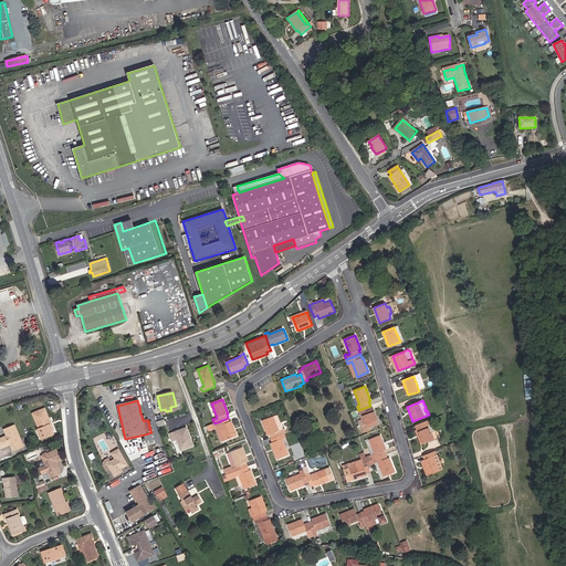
[(374,409),(371,409),(370,406),(358,410),(359,413),(360,413),(362,413),(367,428),(379,423),(374,409)]
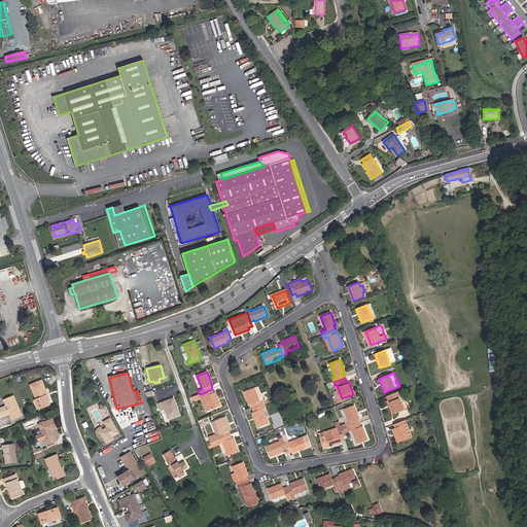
[(48,401),(46,395),(47,394),(41,381),(31,385),(37,399),(35,400),(39,410),(49,405),(48,401)]
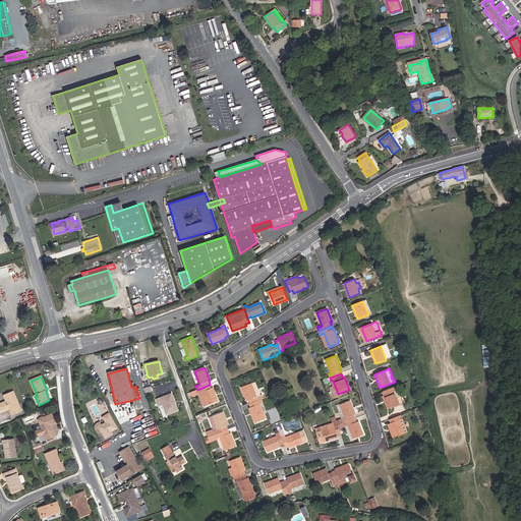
[(246,401),(248,400),(249,403),(262,399),(254,382),(241,388),(246,401)]
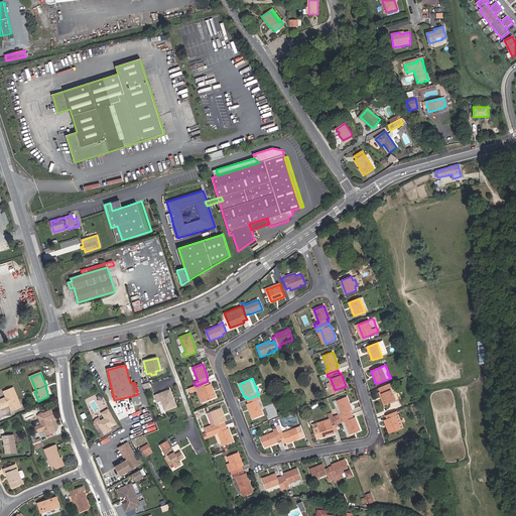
[(208,381),(196,386),(187,389),(189,392),(197,390),(201,388),(206,401),(216,397),(211,384),(210,384),(208,381)]
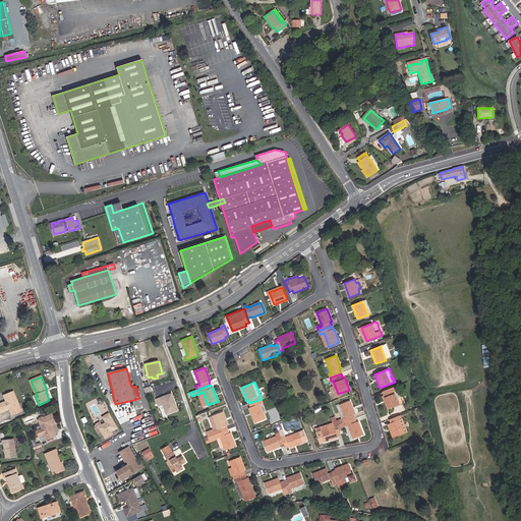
[(397,391),(396,387),(383,392),(385,395),(383,396),(389,409),(399,405),(404,403),(401,396),(398,391),(397,391)]
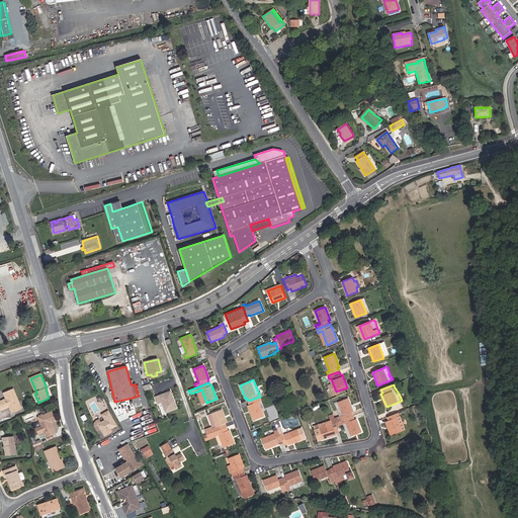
[(5,398),(0,400),(0,404),(2,410),(9,407),(12,413),(21,409),(13,389),(3,393),(5,398)]
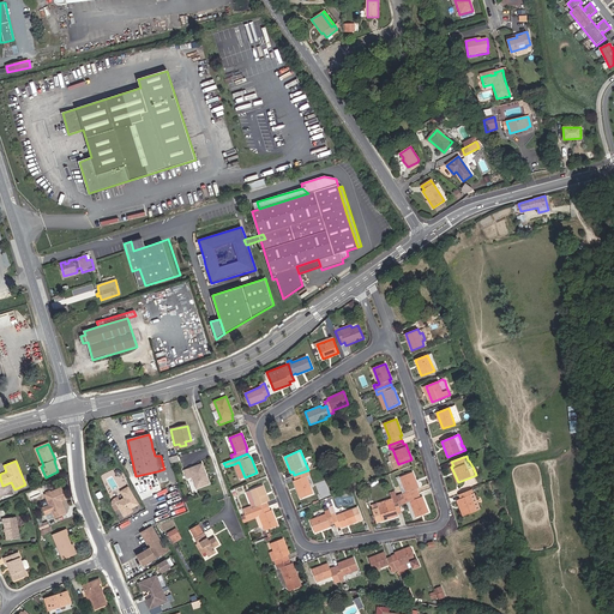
[(234,464),(240,479),(245,477),(239,462),(234,464)]
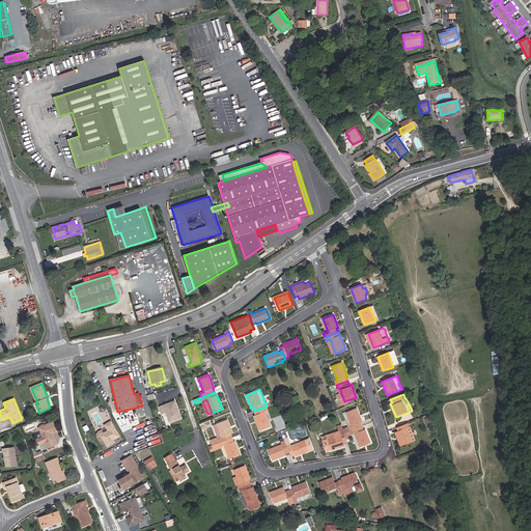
[(177,407),(175,401),(160,407),(162,414),(166,413),(170,422),(182,418),(179,412),(177,413),(175,407),(177,407)]
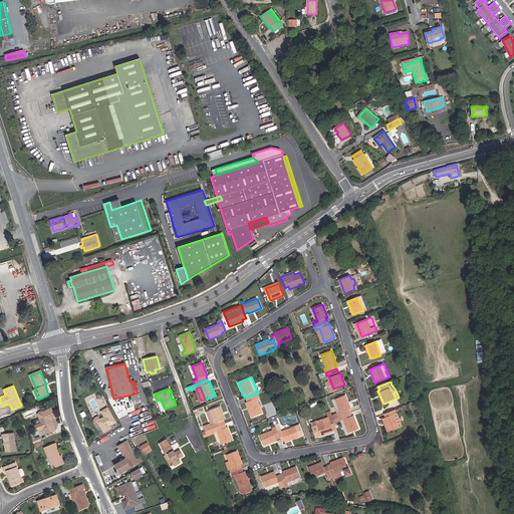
[(259,398),(258,394),(246,398),(247,402),(246,403),(252,417),(262,413),(256,399),(259,398)]
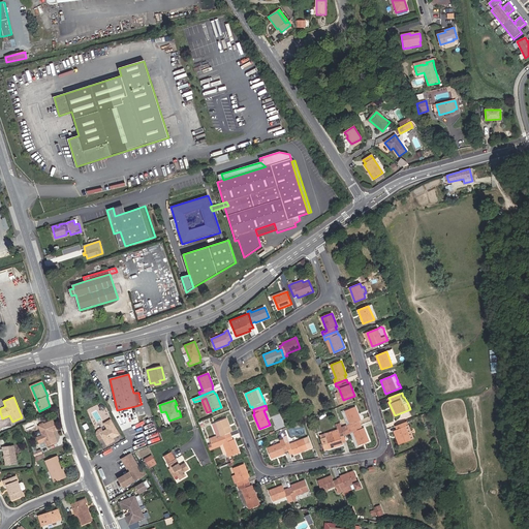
[(342,412),(347,426),(346,426),(348,430),(361,425),(360,421),(361,421),(355,407),(345,410),(342,412)]
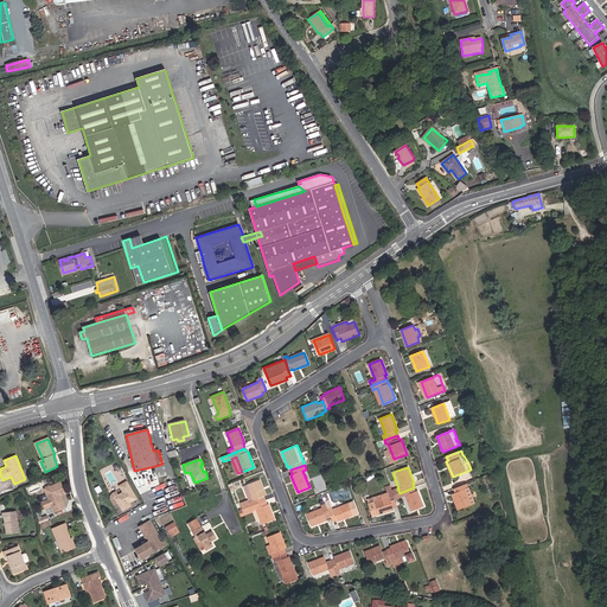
[(249,500),(241,504),(243,509),(264,500),(263,497),(266,496),(260,479),(247,485),(243,486),(249,500)]
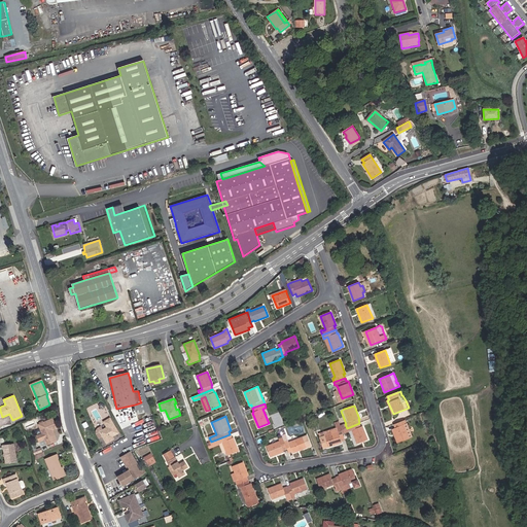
[(57,440),(53,430),(57,428),(53,418),(39,424),(42,433),(37,435),(39,440),(44,437),(47,444),(57,440)]
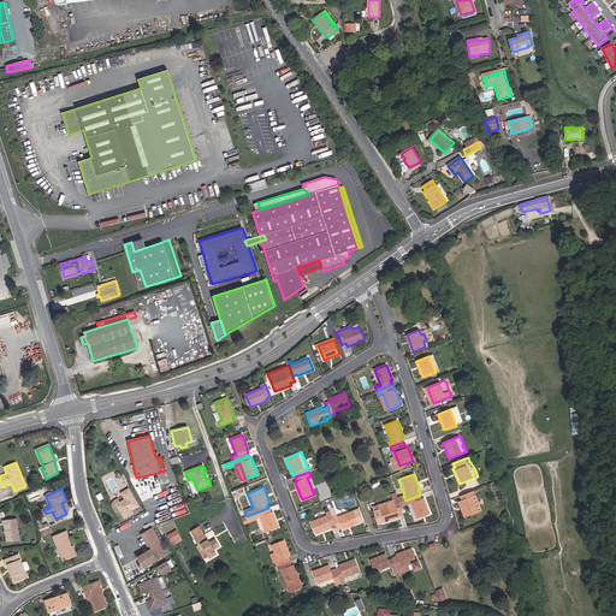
[(131,510),(138,507),(129,490),(122,493),(125,501),(120,503),(118,498),(114,501),(113,502),(113,503),(112,503),(112,504),(112,505),(112,507),(113,507),(113,508),(116,513),(120,510),(125,517),(132,514),(131,510)]
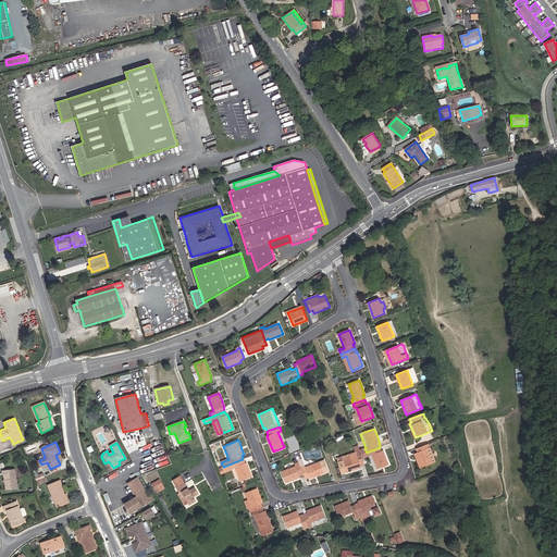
[(430,447),(428,444),(416,448),(418,453),(416,453),(422,467),(433,463),(435,462),(430,447)]
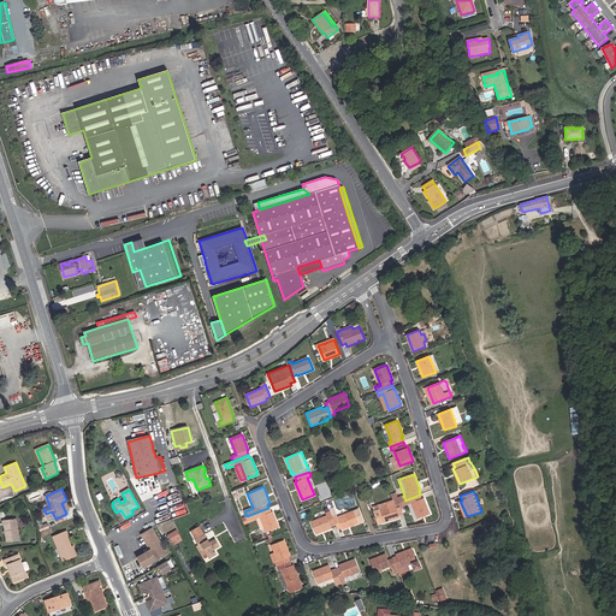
[(400,517),(398,515),(403,514),(401,508),(400,503),(398,498),(396,492),(392,495),(394,501),(378,505),(379,510),(375,511),(379,523),(383,522),(400,517)]
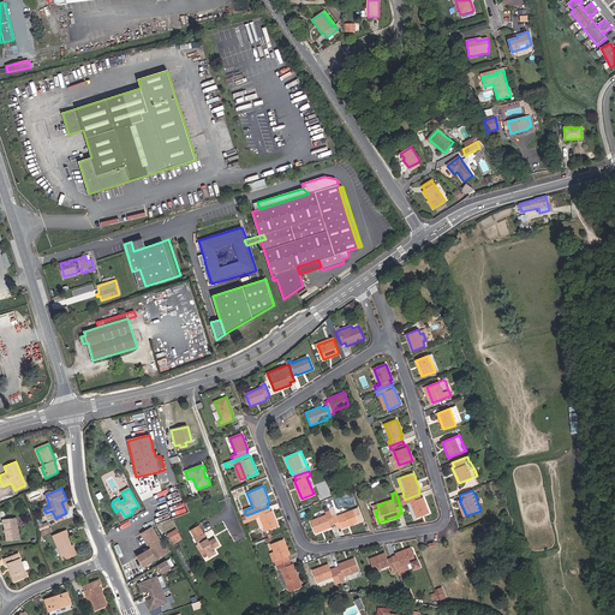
[(423,497),(422,497),(419,494),(405,500),(399,502),(400,507),(407,505),(407,503),(413,519),(415,521),(418,520),(417,518),(429,513),(423,497)]
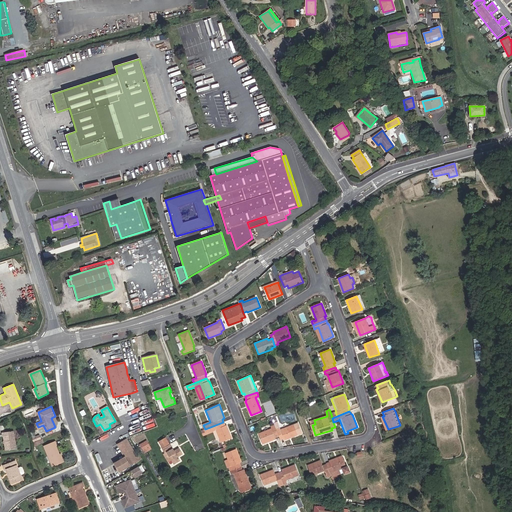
[(281,427),(278,419),(273,421),(275,425),(276,427),(276,429),(279,427),(281,427)]
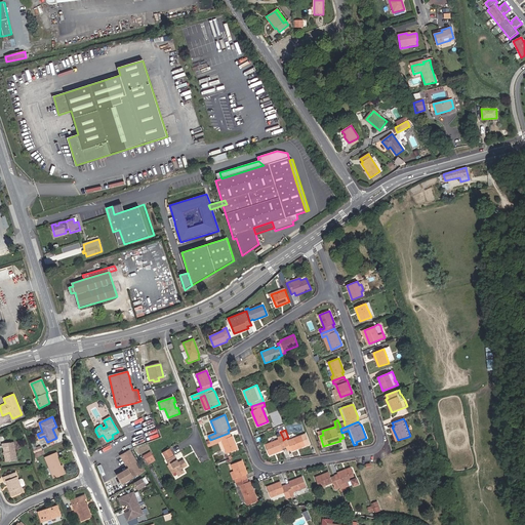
[(229,433),(210,440),(207,442),(209,447),(218,443),(223,442),(225,446),(227,453),(237,449),(232,436),(231,437),(229,433)]
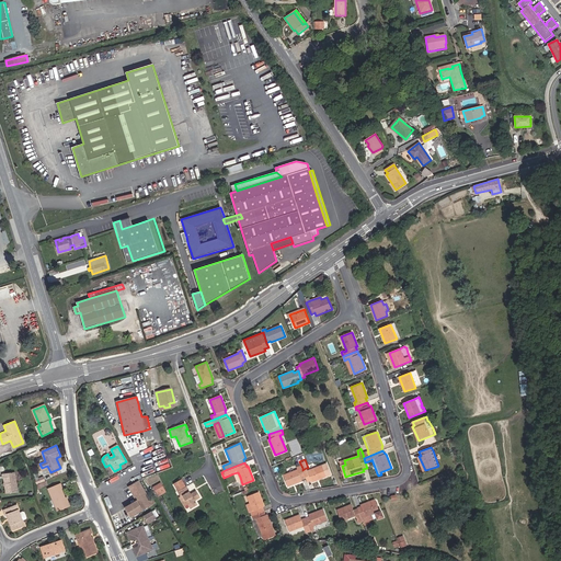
[(307,471),(306,468),(302,470),(304,472),(306,478),(307,482),(311,481),(312,482),(329,476),(324,465),(307,471)]
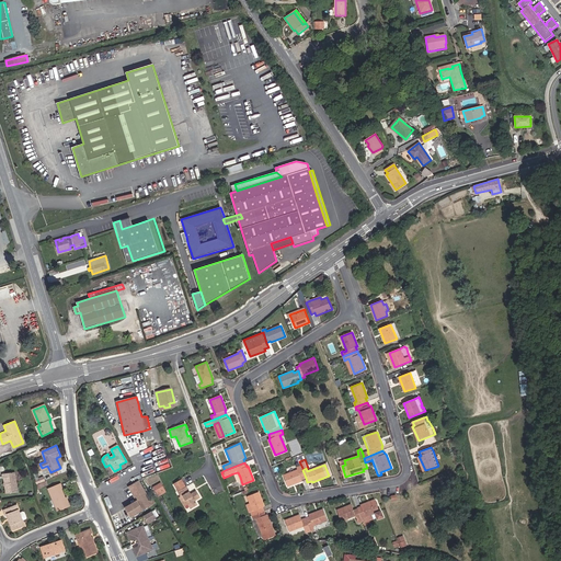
[(297,467),(298,470),(284,476),(288,487),(302,481),(301,479),(306,478),(304,472),(302,470),(302,468),(301,466),(297,467)]
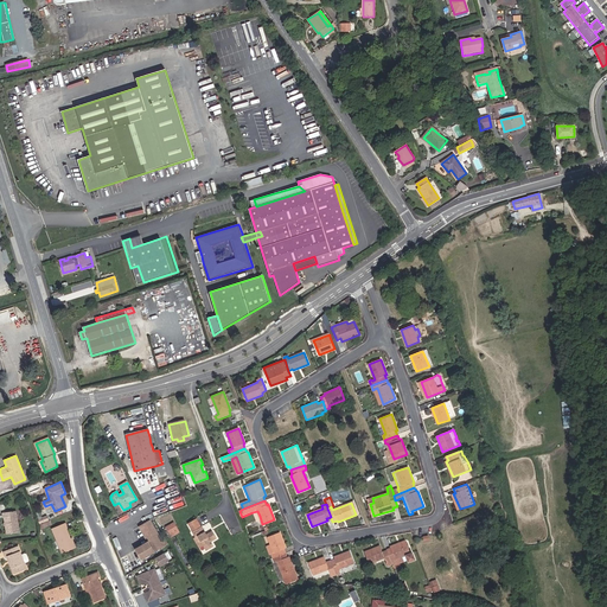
[(14,512),(2,515),(6,535),(18,532),(14,512)]
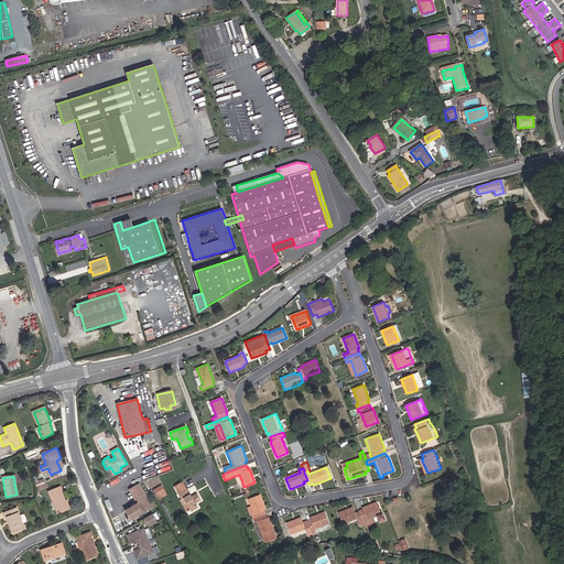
[(192,497),(187,490),(183,481),(175,487),(180,495),(182,499),(184,498),(186,502),(188,501),(192,506),(190,507),(192,511),(197,508),(195,503),(201,500),(197,494),(192,497)]
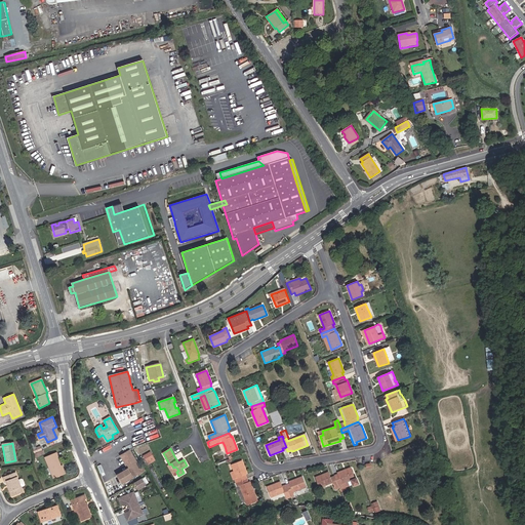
[(120,455),(128,469),(118,476),(123,484),(143,472),(129,450),(120,455)]
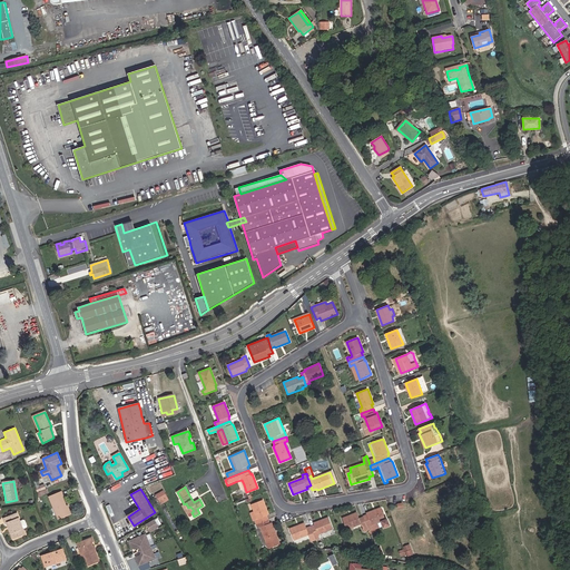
[(49,497),(58,519),(68,514),(65,507),(66,507),(62,497),(64,495),(62,491),(49,497)]
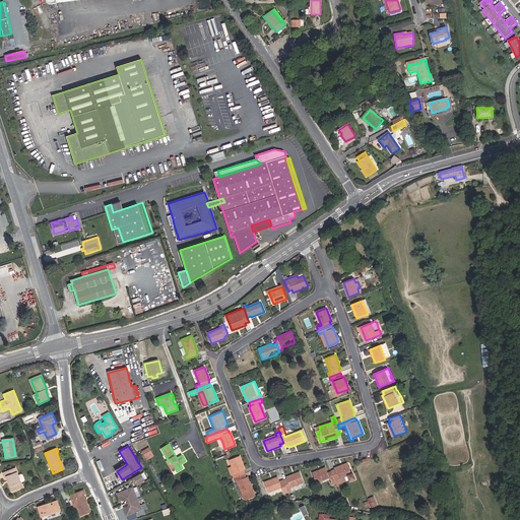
[(146,458),(152,454),(149,448),(143,452),(146,458)]
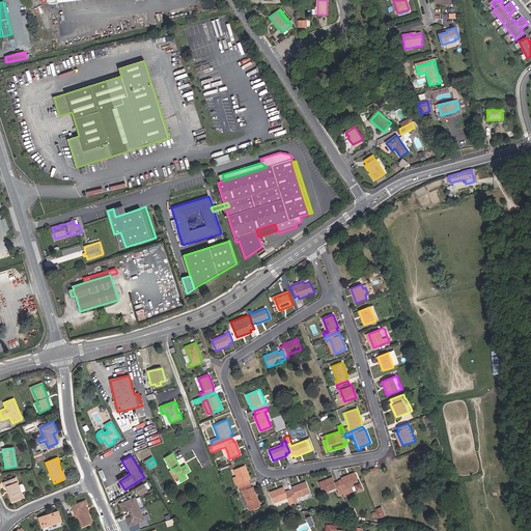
[(238,484),(239,488),(250,483),(249,480),(250,479),(245,466),(234,470),(236,476),(240,483),(238,484)]
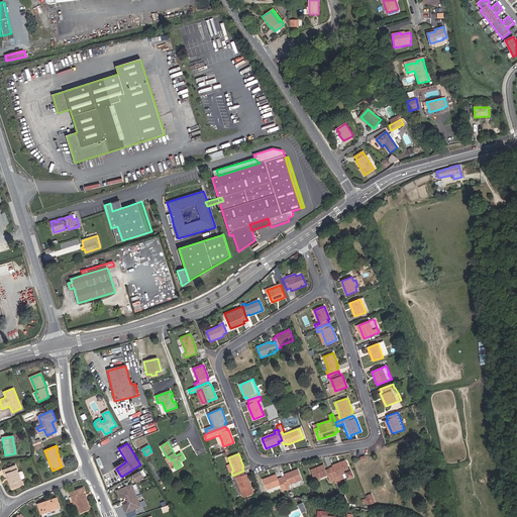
[(166,458),(170,467),(173,464),(174,464),(176,463),(173,459),(171,460),(169,456),(167,457),(166,458)]
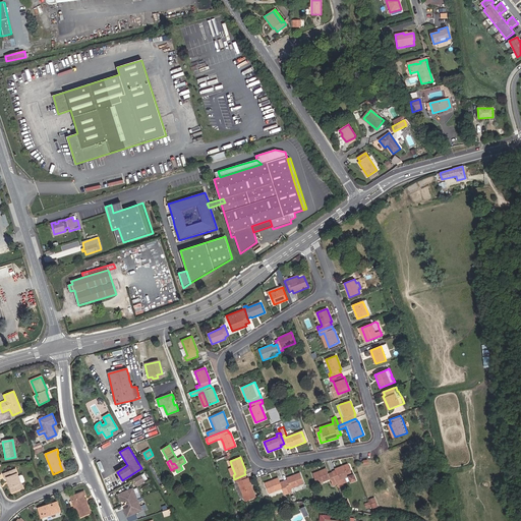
[(352,474),(349,465),(332,471),(337,484),(341,483),(340,480),(349,477),(350,479),(351,481),(356,479),(354,474),(352,474)]
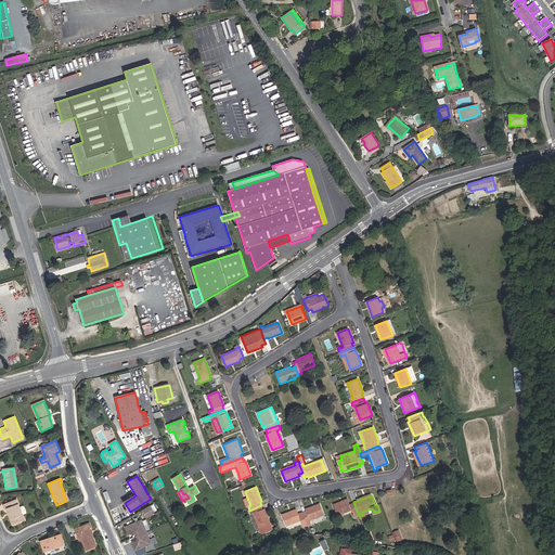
[(355,518),(359,516),(353,502),(349,504),(348,499),(333,504),(337,516),(352,511),(355,518)]
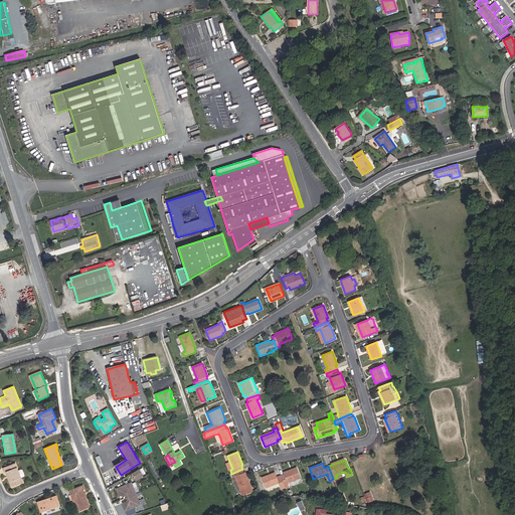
[(20,468),(17,470),(14,464),(3,468),(5,474),(7,473),(12,486),(22,482),(20,476),(23,475),(23,474),(21,469),(20,468)]
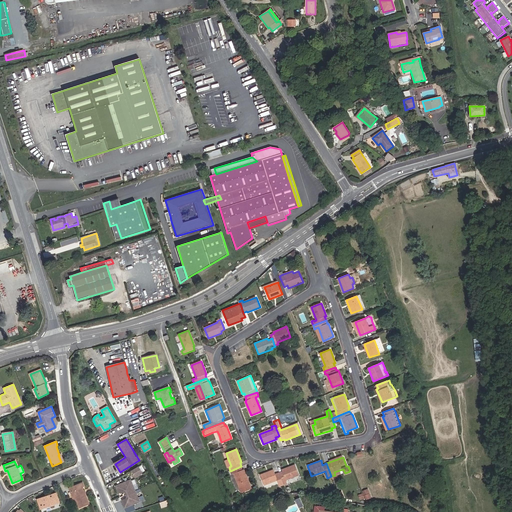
[(282,470),(282,471),(279,473),(283,485),(287,483),(286,480),(299,475),(295,465),(282,470)]
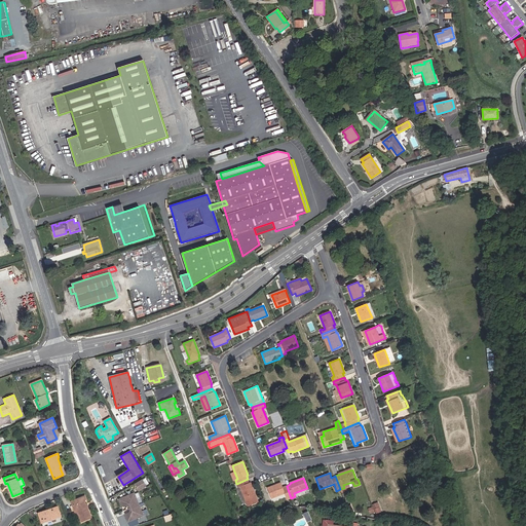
[(251,482),(249,482),(248,479),(236,484),(238,487),(240,486),(246,500),(248,505),(258,501),(251,482)]
